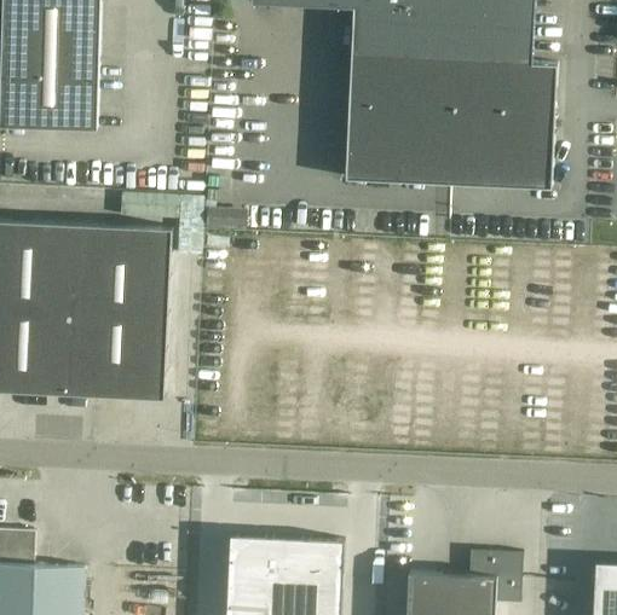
[(0,33),(0,129),(96,132),(98,0),(0,0),(0,33)]
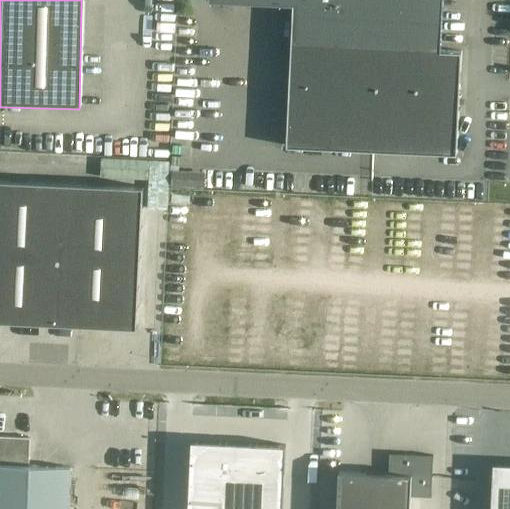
[(206,0),(207,4),(291,8),(285,149),(455,157),(459,54),(439,53),(441,0),(206,0)]
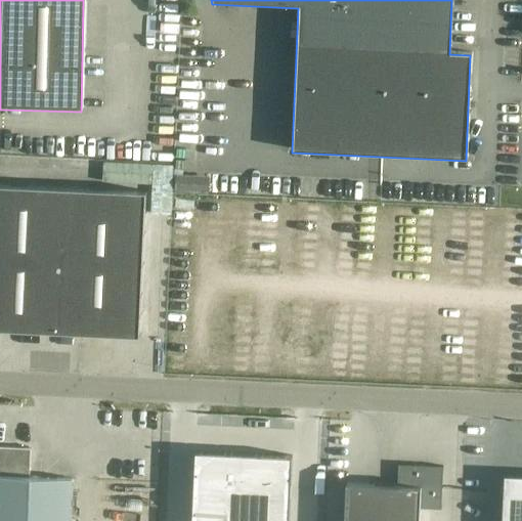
[(498,142),(515,142),(515,130),(498,130),(498,142)]
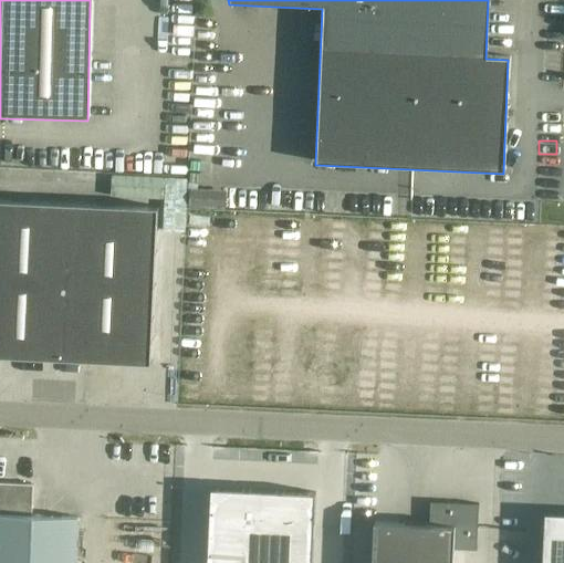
[(0,280),(68,284),(71,206),(0,202),(0,280)]
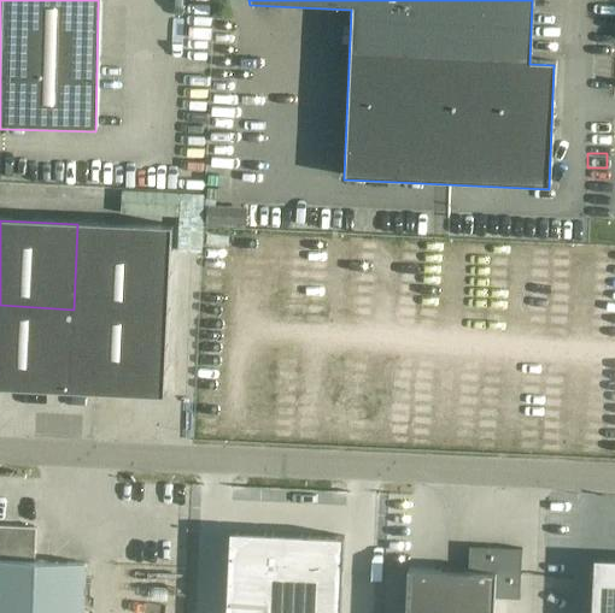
[(74,310),(70,394),(163,399),(170,229),(77,224),(74,310)]
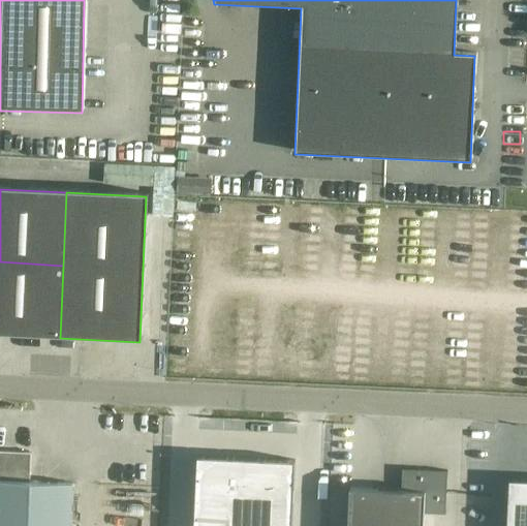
[(0,335),(60,338),(63,266),(0,261),(0,335)]
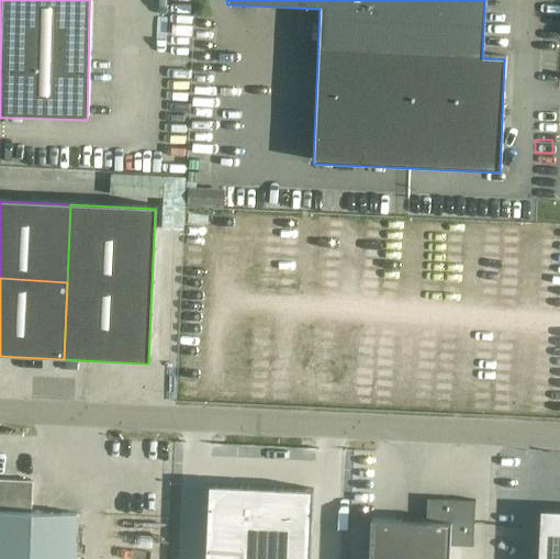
[(74,558),(76,516),(30,515),(31,484),(0,482),(0,558),(74,558)]
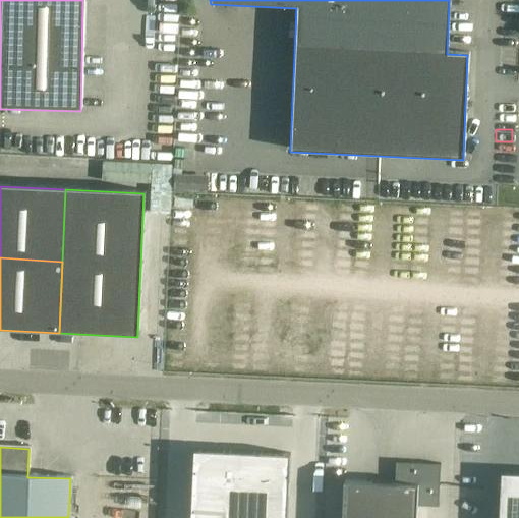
[(285,517),(289,456),(192,452),(189,517),(285,517)]
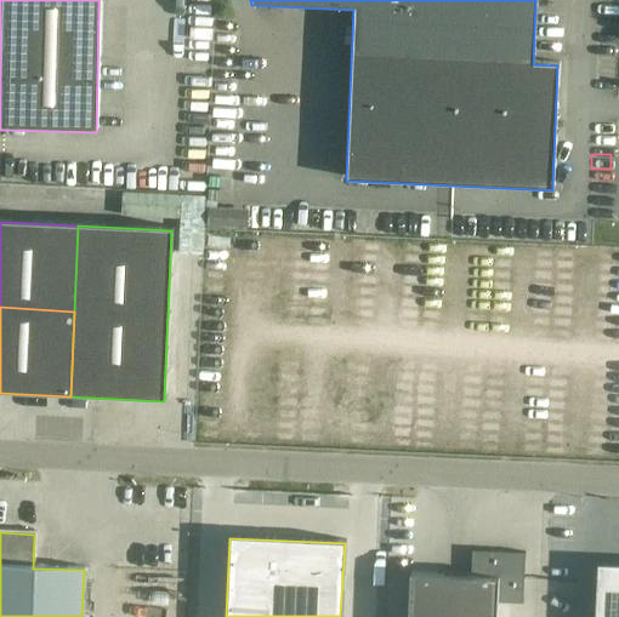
[(409,576),(407,616),(495,616),(497,604),(520,605),(522,556),(471,554),(470,578),(409,576)]
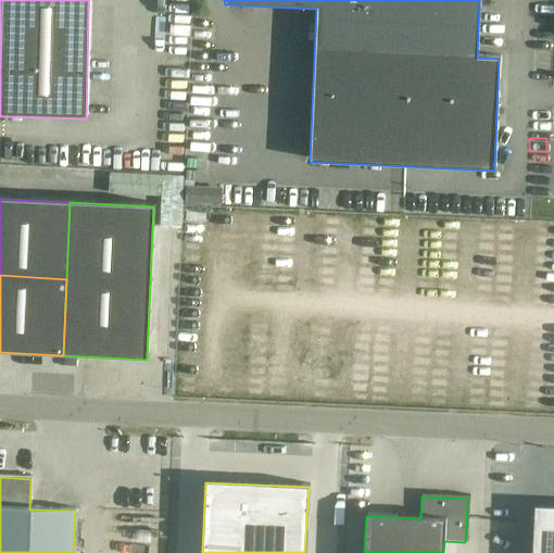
[(553,552),(553,535),(541,535),(540,552),(553,552)]
